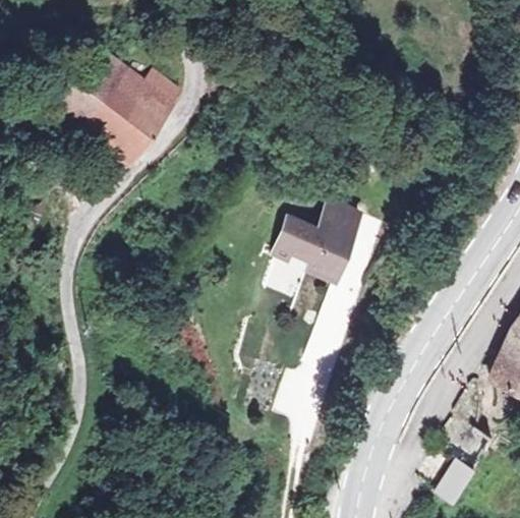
[(181,109),(191,95),(168,76),(159,88),(114,51),(70,104),(137,160),(173,119),(181,109)]
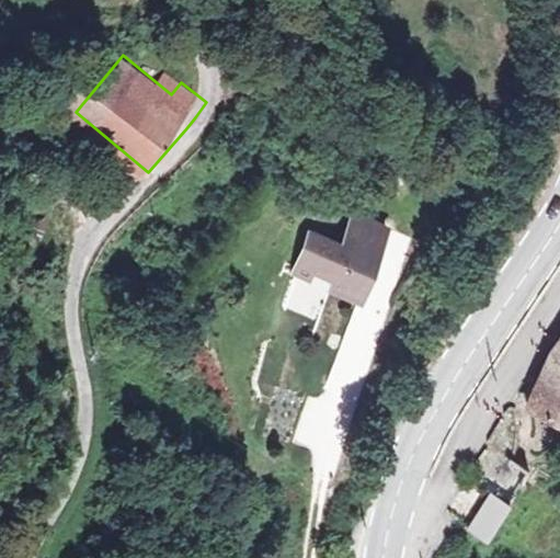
[(307,237),(294,276),(311,282),(313,272),(330,277),(326,287),(357,299),(366,275),(360,272),(366,260),(372,262),(384,229),(350,218),(339,247),(307,237)]
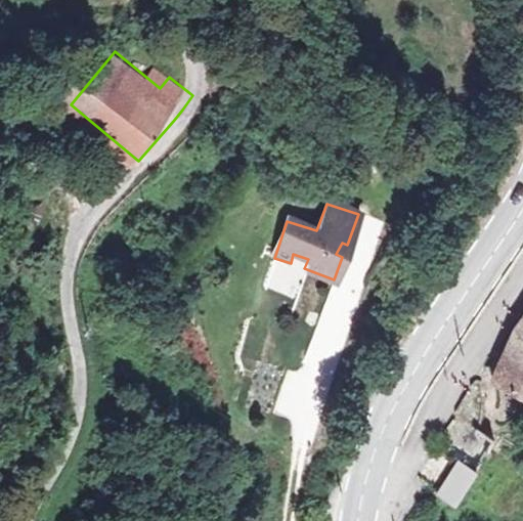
[(522,321),(492,365),(522,383),(522,321)]
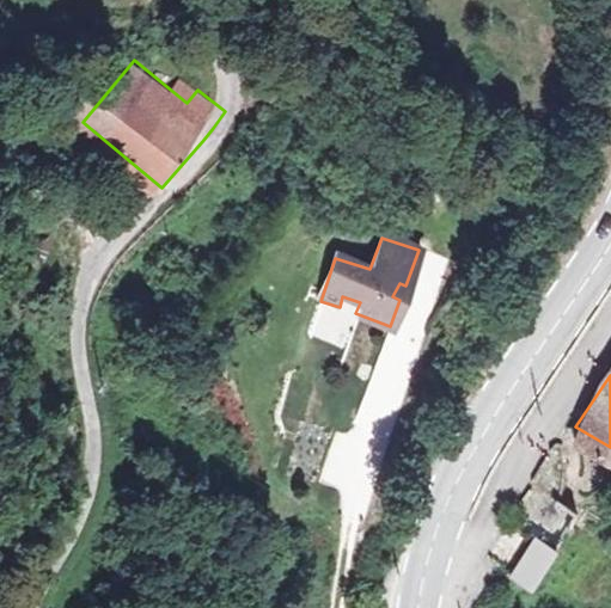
[(532,594),(558,553),(535,536),(507,577),(532,594)]
